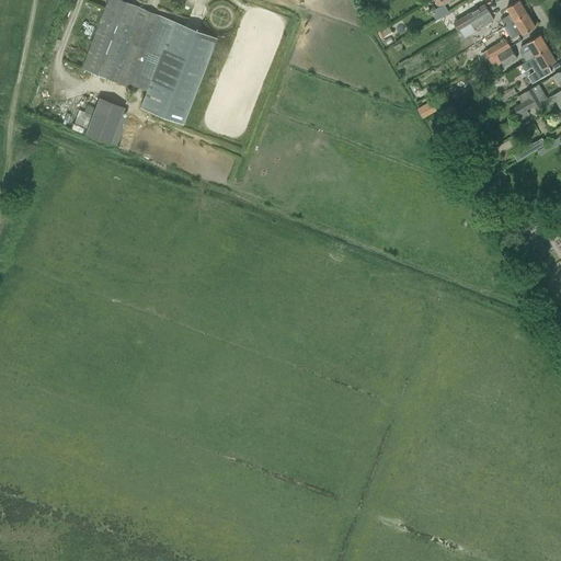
[(139,106),(183,123),(217,37),(119,0),(107,0),(81,69),(130,88),(132,84),(146,90),(139,106)]
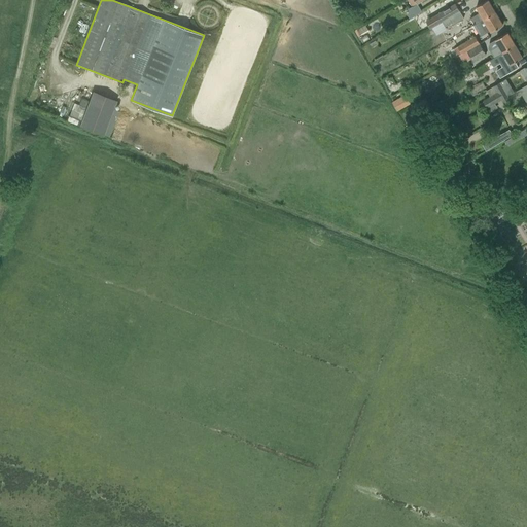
[(480,12),(470,18),(475,25),(495,12),(488,0),(487,0),(483,3),(482,3),(482,4),(476,7),(480,12)]
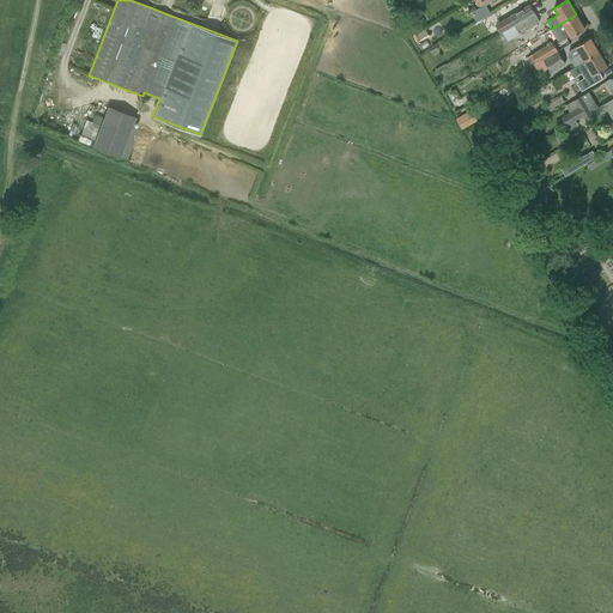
[(509,17),(496,25),(501,34),(508,29),(515,25),(535,13),(529,5),(509,17)]
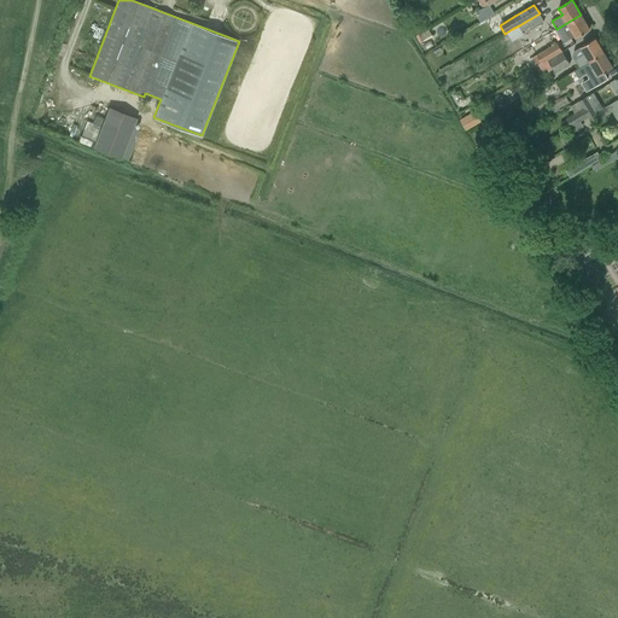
[(540,13),(519,25),(512,29),(517,38),(544,22),(540,13)]
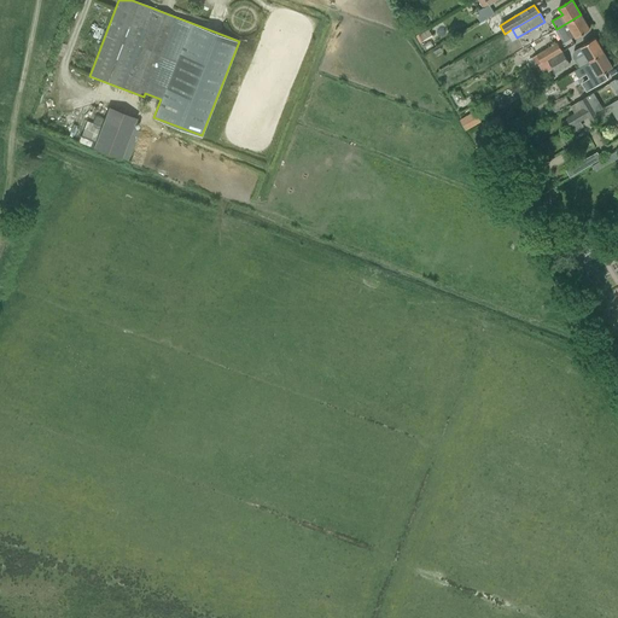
[(557,29),(555,29),(564,42),(575,36),(576,38),(582,34),(584,33),(590,29),(581,15),(557,29)]
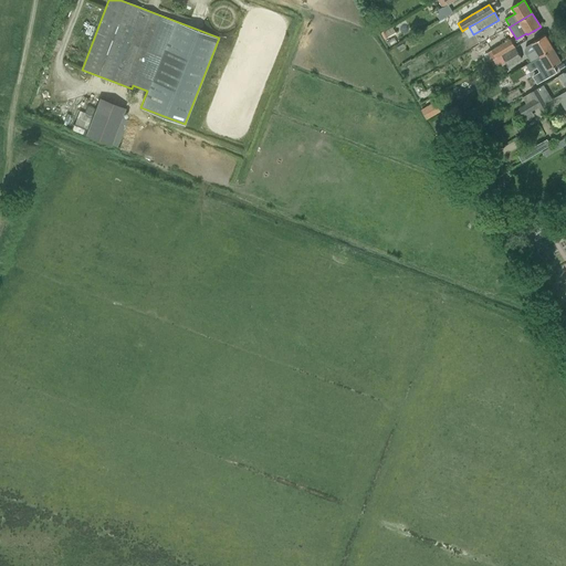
[(536,49),(527,54),(531,61),(532,62),(537,59),(553,49),(545,35),(540,39),(540,38),(538,39),(538,40),(532,43),(536,49)]
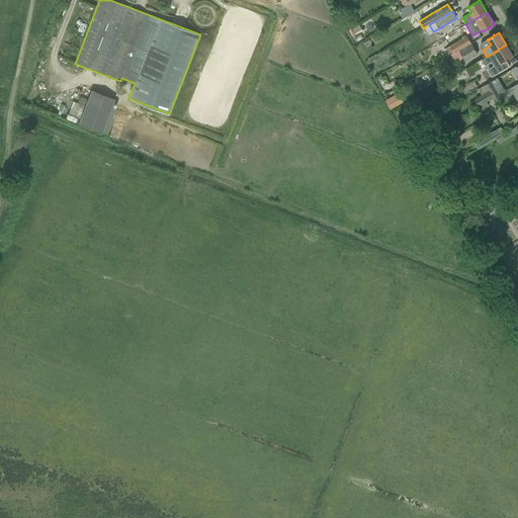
[(378,34),(371,38),(374,44),(381,39),(378,34)]
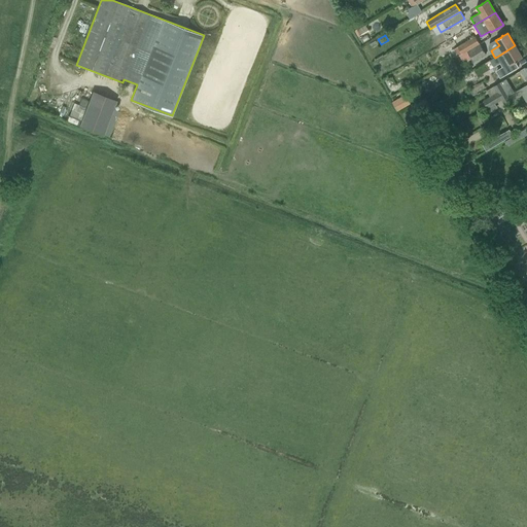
[(458,47),(462,54),(480,43),(476,36),(458,46),(458,47)]
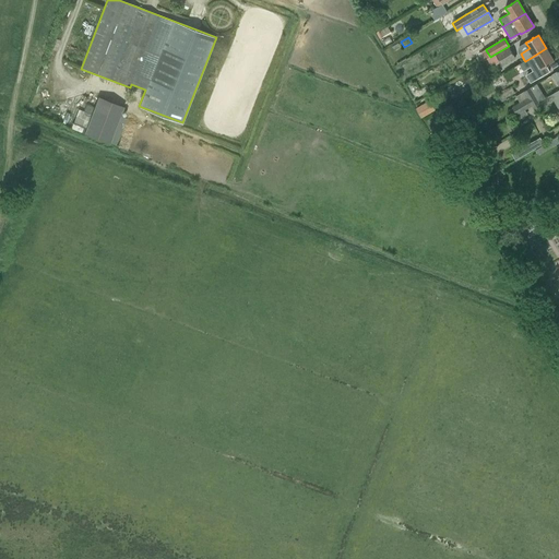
[(490,57),(487,58),(492,67),(501,61),(506,59),(509,63),(515,59),(509,46),(490,57)]
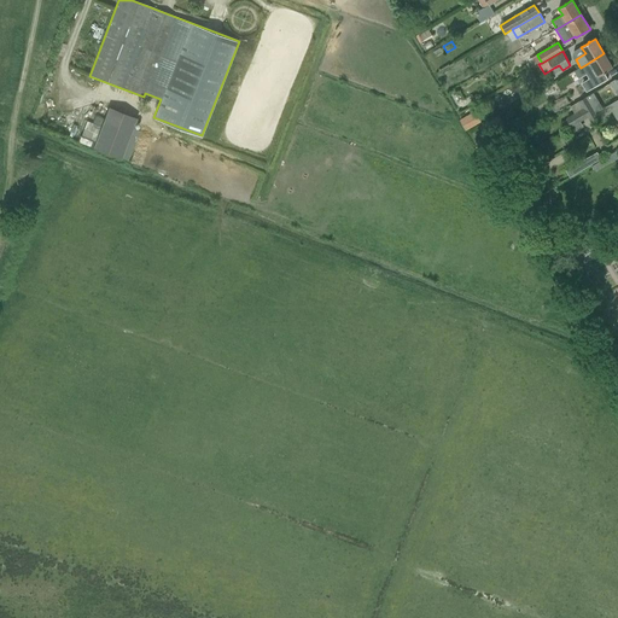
[(581,68),(575,70),(579,79),(587,74),(589,79),(582,82),(587,92),(608,79),(605,73),(613,68),(604,53),(587,64),(581,68)]
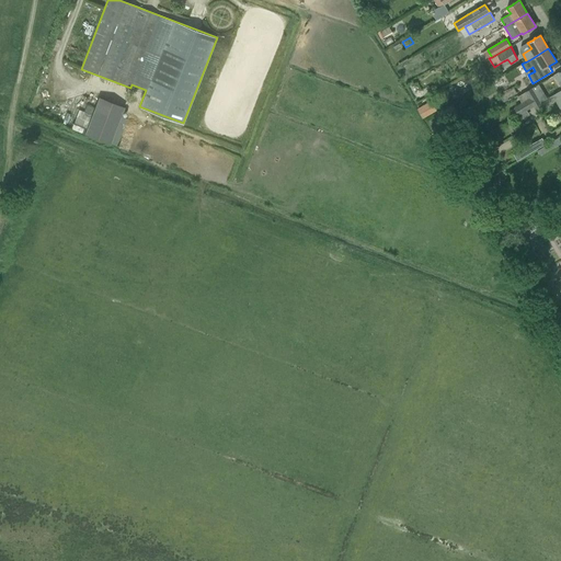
[(522,102),(514,106),(515,109),(519,114),(519,115),(527,111),(534,106),(541,102),(534,87),(531,88),(526,91),(526,92),(523,93),(518,96),(522,102)]
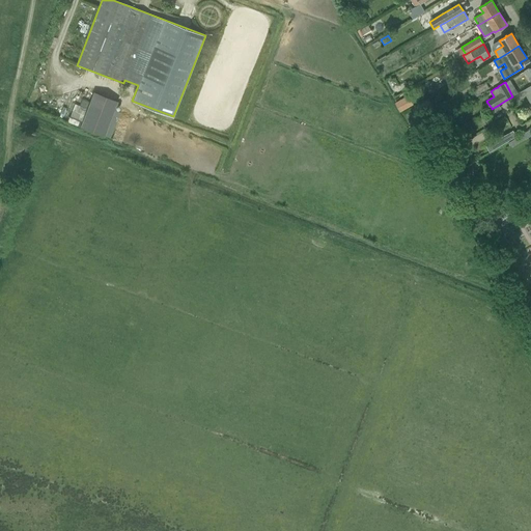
[(476,96),(482,93),(479,88),(473,91),(476,96)]
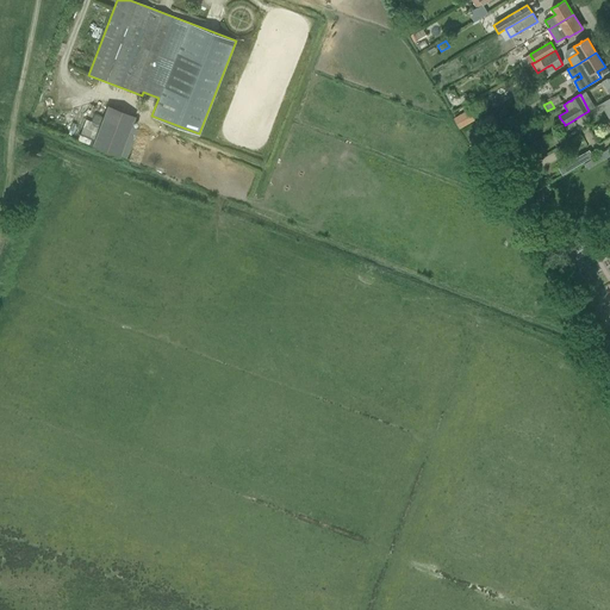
[(92,145),(120,156),(136,117),(107,106),(92,145)]
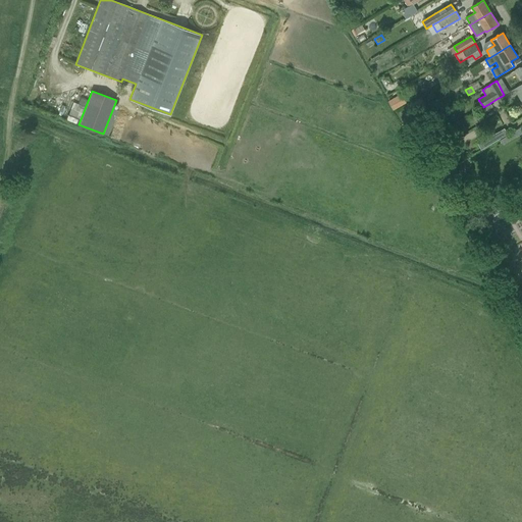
[(393,99),(398,108),(407,103),(402,94),(393,99)]
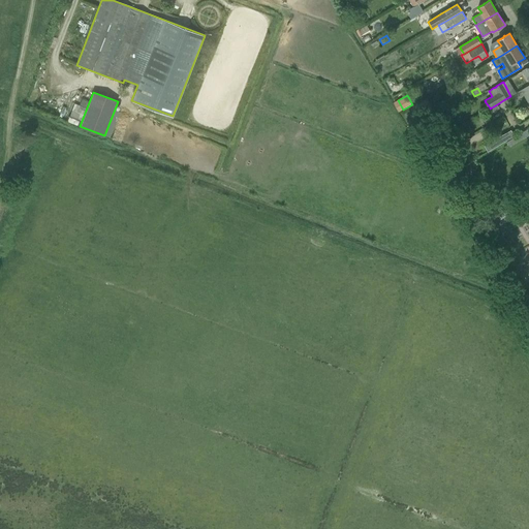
[(503,100),(505,104),(512,100),(510,96),(503,100)]
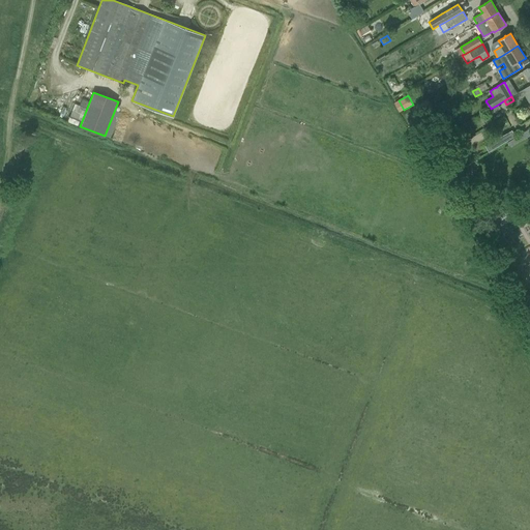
[(420,104),(425,112),(434,108),(429,98),(420,104)]
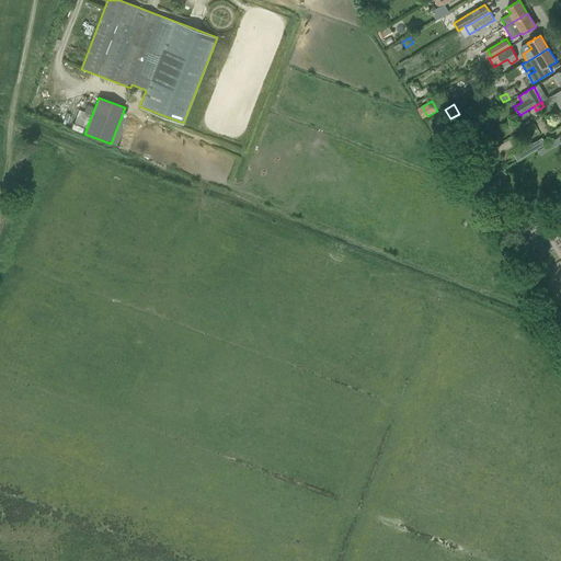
[(82,132),(87,118),(83,118),(84,114),(77,112),(72,128),(82,132)]
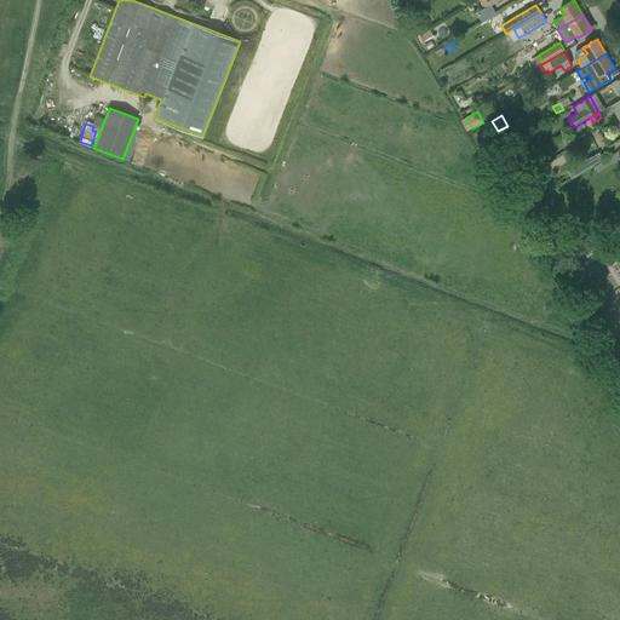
[(573,178),(595,166),(590,158),(568,171),(573,178)]
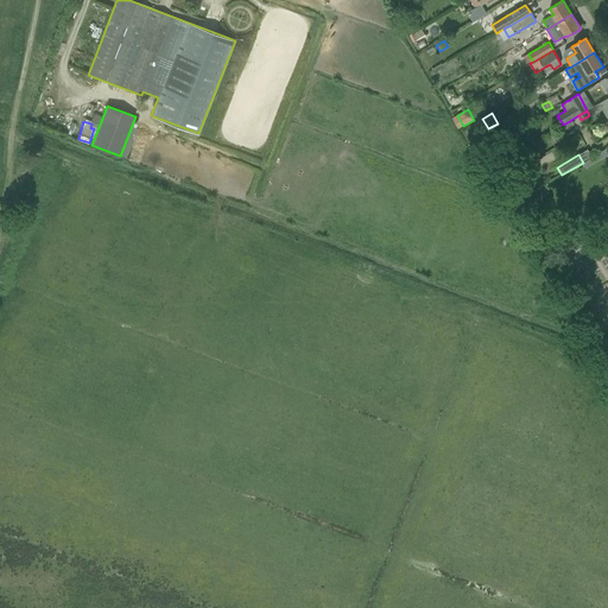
[(164,175),(173,178),(177,169),(168,165),(164,175)]
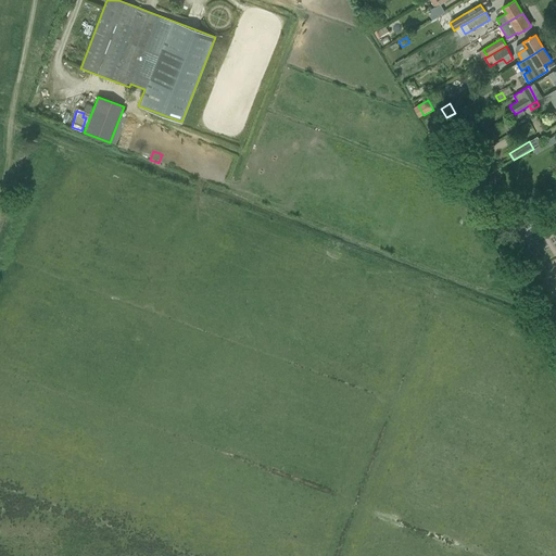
[(480,154),(471,159),(474,163),(482,159),(480,154)]
